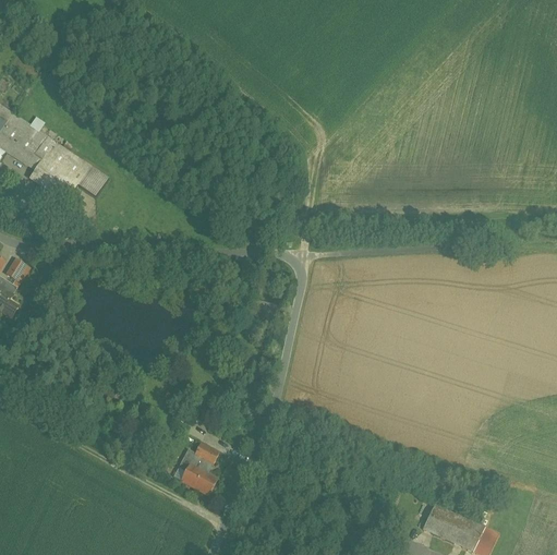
[(47,135),(2,105),(0,108),(0,119),(5,122),(0,130),(0,145),(28,165),(47,135)]
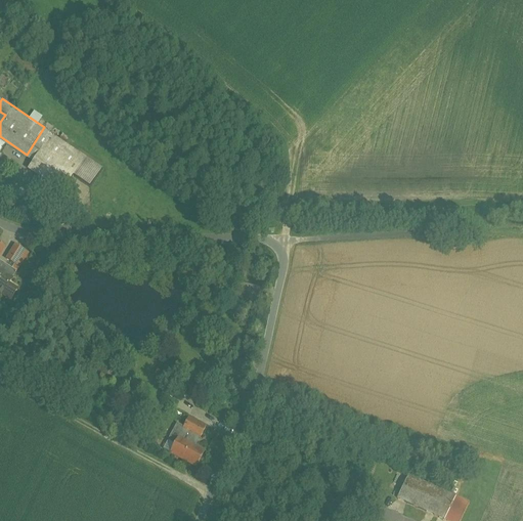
[(44,127),(27,155),(33,159),(28,167),(61,189),(73,174),(86,155),(44,127)]
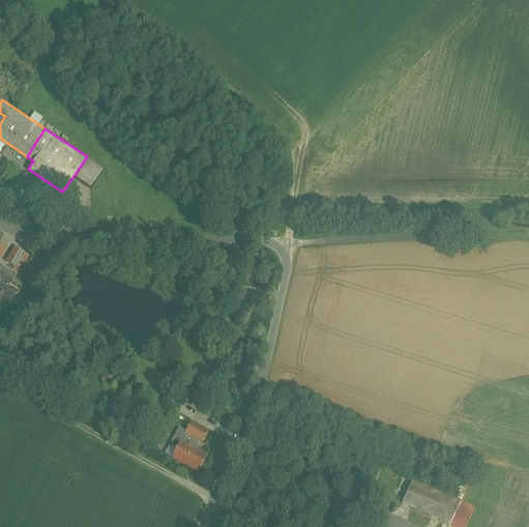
[(87,156),(74,176),(90,186),(103,168),(87,156)]
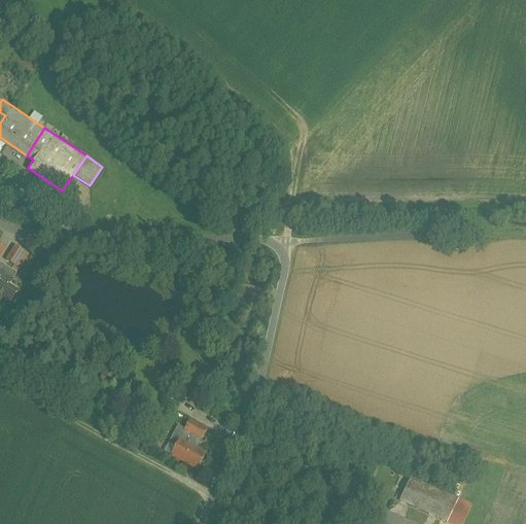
[(14,243),(6,257),(10,260),(19,266),(28,251),(14,243)]
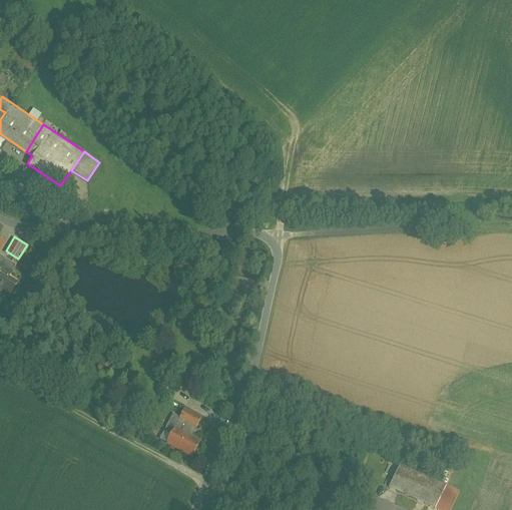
[(8,258),(0,252),(0,285),(2,286),(10,291),(15,283),(7,277),(15,265),(7,259),(8,258)]
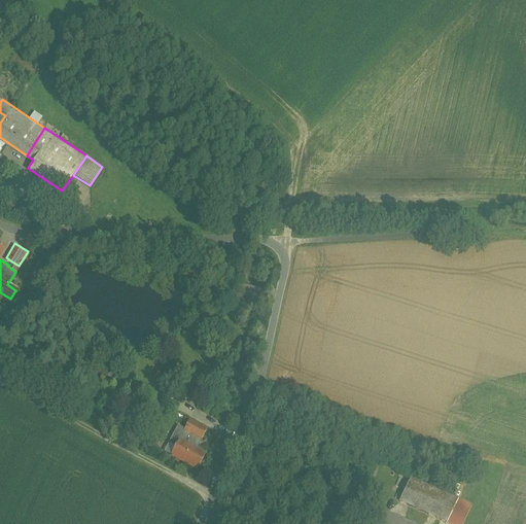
[(19,266),(10,260),(8,265),(7,266),(15,272),(20,266),(19,266)]
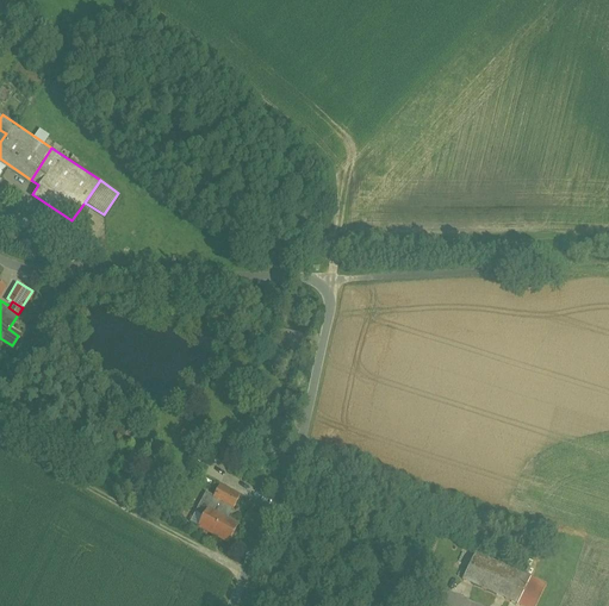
[(123,418),(117,429),(125,433),(131,424),(123,418)]
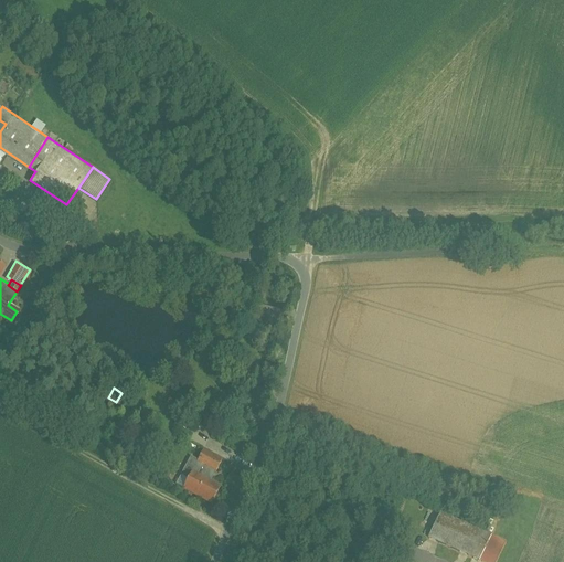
[(203,447),(197,458),(191,455),(181,472),(188,475),(182,486),(211,501),(220,485),(210,479),(222,457),(203,447)]
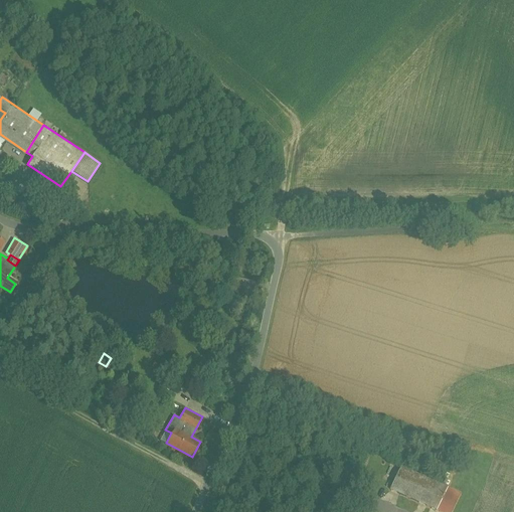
[(447,486),(400,465),(390,487),(437,508),(447,486)]
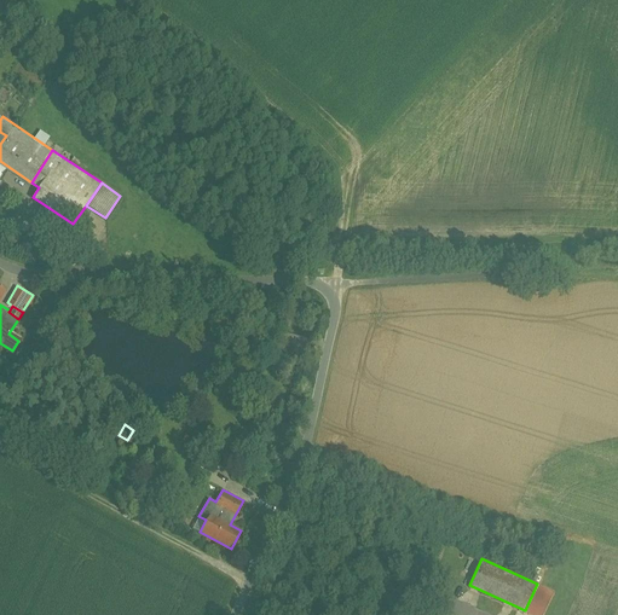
[(537,584),(525,610),(535,614),(541,614),(553,591),(537,584)]
